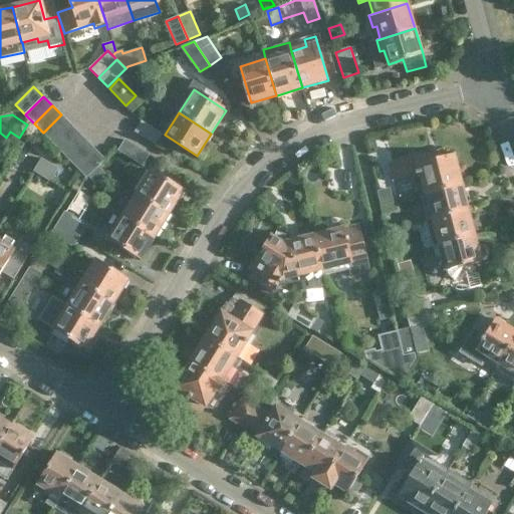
[(51,142),(70,123),(61,114),(43,133),(51,142)]
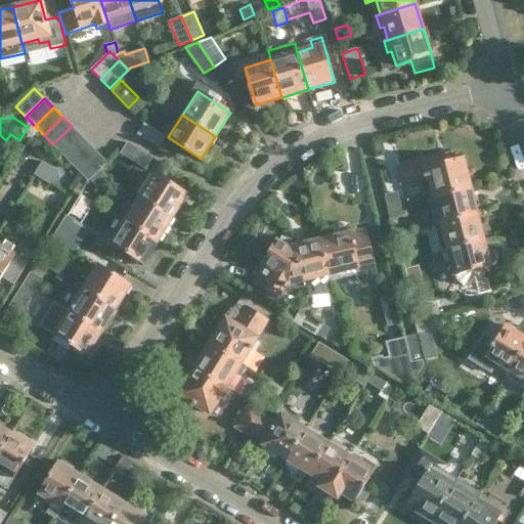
[(166,137),(144,124),(138,135),(159,147),(166,137)]
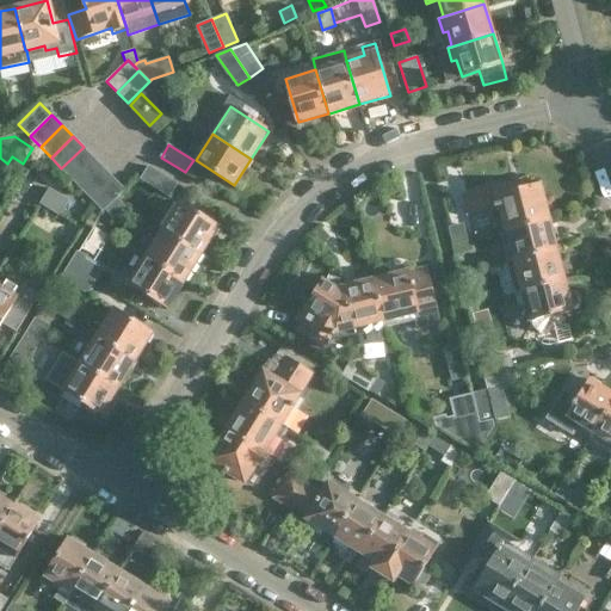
[(72,179),(93,158),(84,147),(61,168),(72,179)]
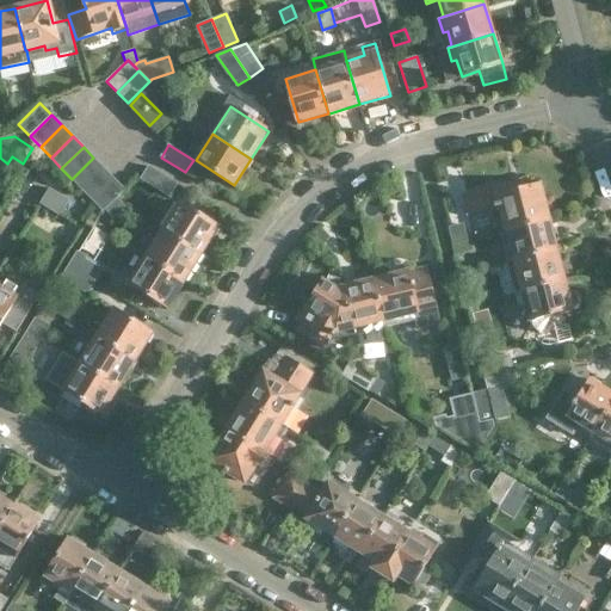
[(82,190),(104,168),(93,158),(72,179),(82,190)]
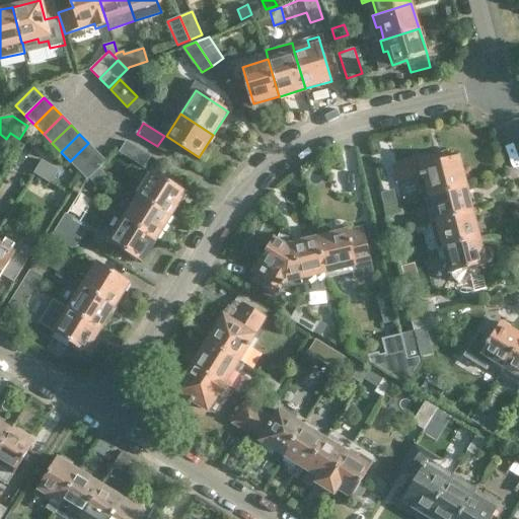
[(143,168),(151,156),(127,141),(120,153),(143,168)]
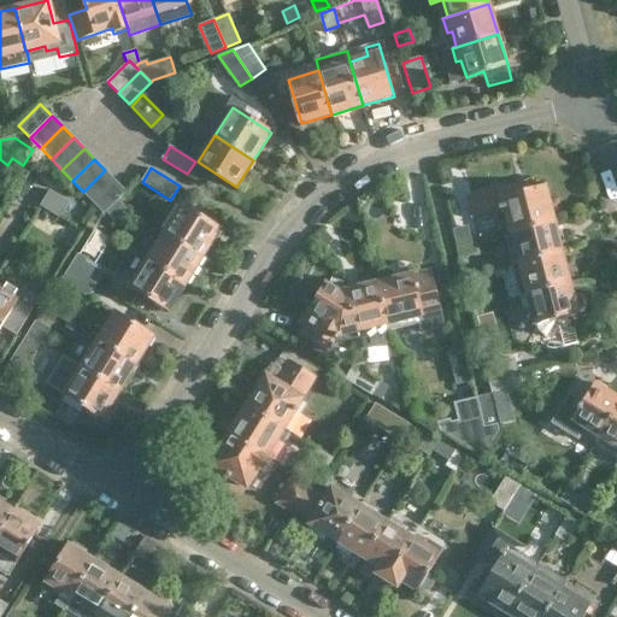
[(94,203),(116,181),(105,170),(83,192),(94,203)]
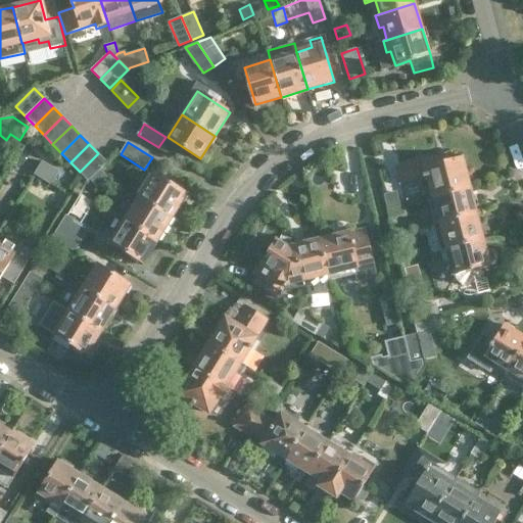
[(452,160),(449,151),(398,165),(399,183),(422,177),(423,180),(427,178),(432,198),(468,189),(470,189),(464,168),(463,168),(460,158),(452,160)]
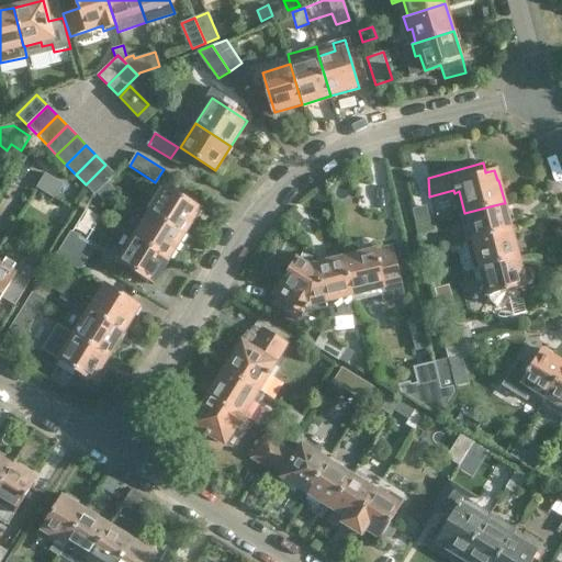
[(105,165),(86,184),(94,192),(96,191),(105,181),(114,173),(105,165)]
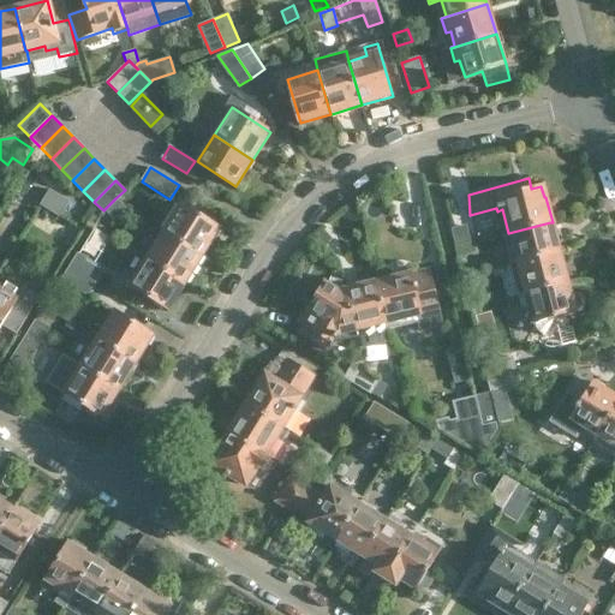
[(49,187),(40,204),(59,216),(70,199),(49,187)]
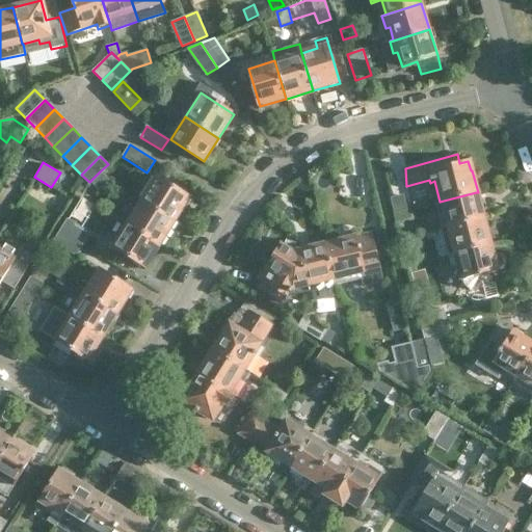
[(108,180),(100,171),(90,181),(99,189),(108,180)]
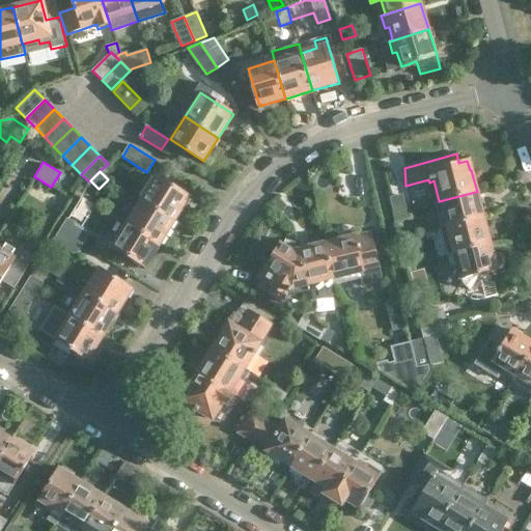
[(174,221),(188,200),(190,197),(157,176),(141,200),(174,221)]
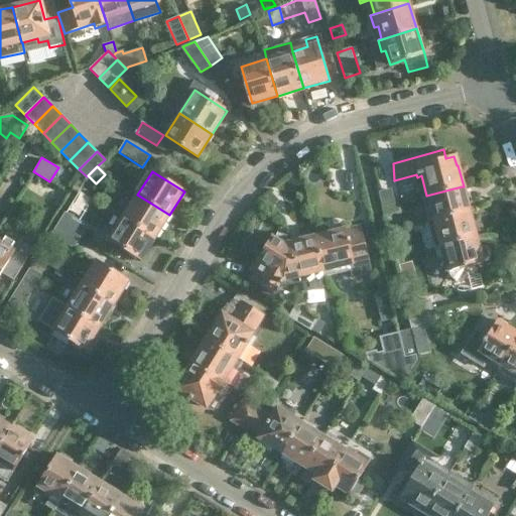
[(468,212),(462,186),(426,196),(422,197),(425,209),(429,208),(432,221),(468,212)]
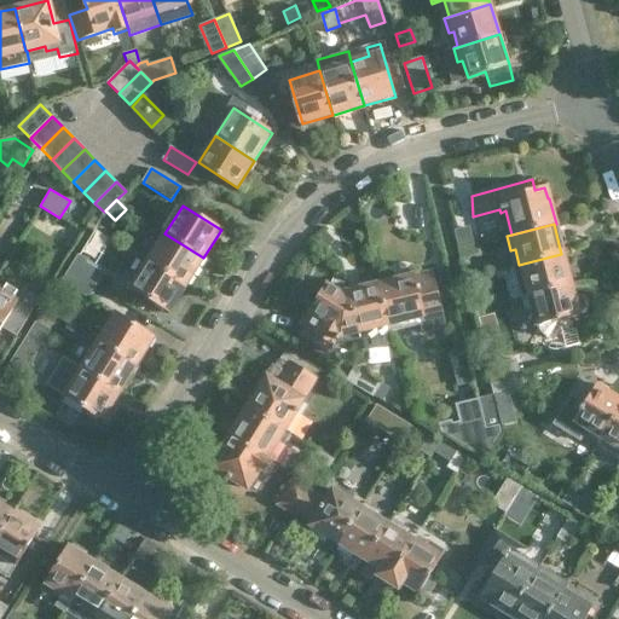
[(149,260),(187,284),(203,258),(165,233),(149,260)]
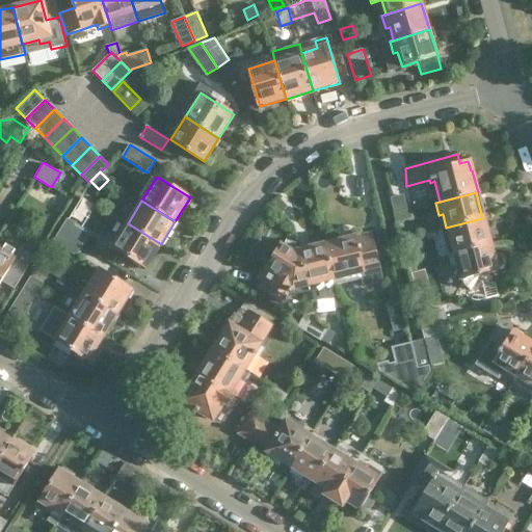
[(409,210),(392,214),(394,224),(411,220),(409,210)]
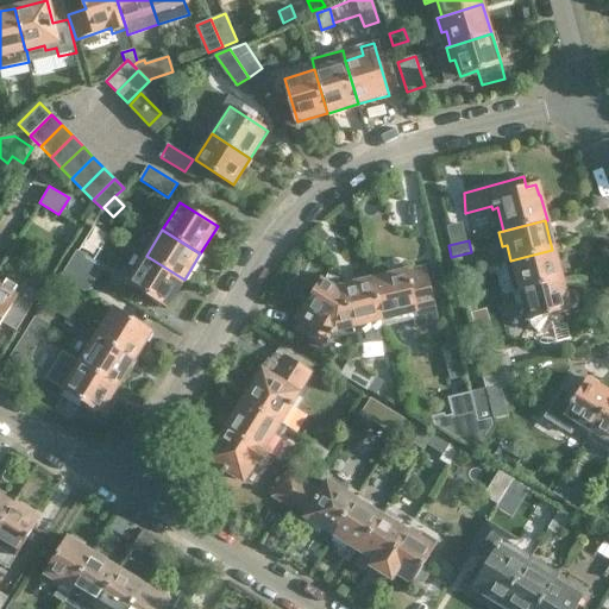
[(69,262),(95,278),(104,264),(77,249),(69,262)]
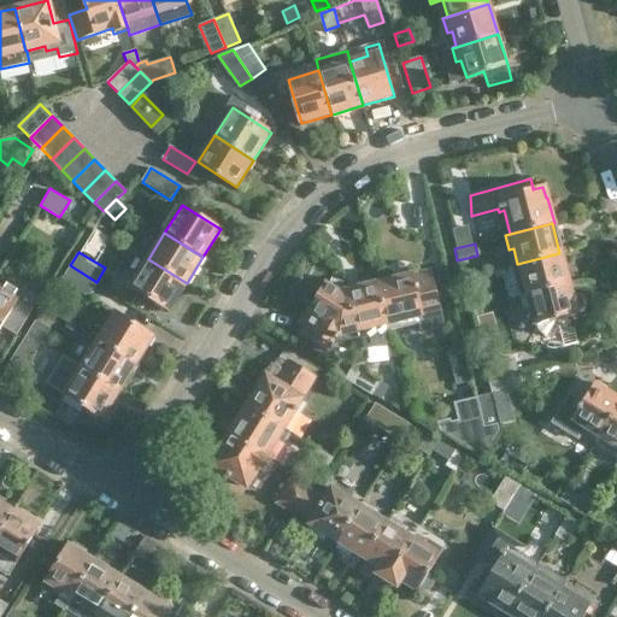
[(519,295),(568,283),(559,253),(517,264),(512,265),(513,269),(510,270),(512,280),(510,281),(507,285),(510,298),(519,295)]
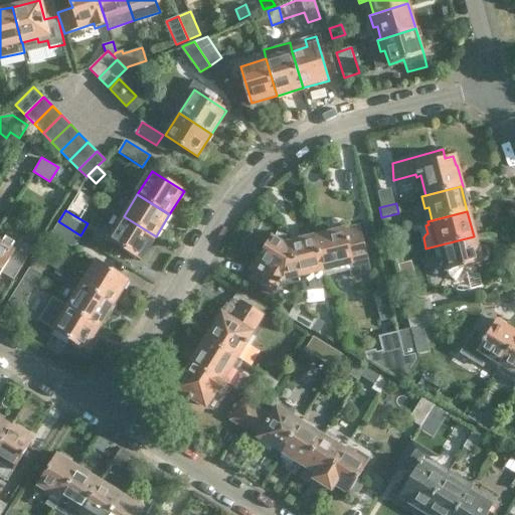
[(142,260),(156,236),(124,216),(109,239),(142,260)]
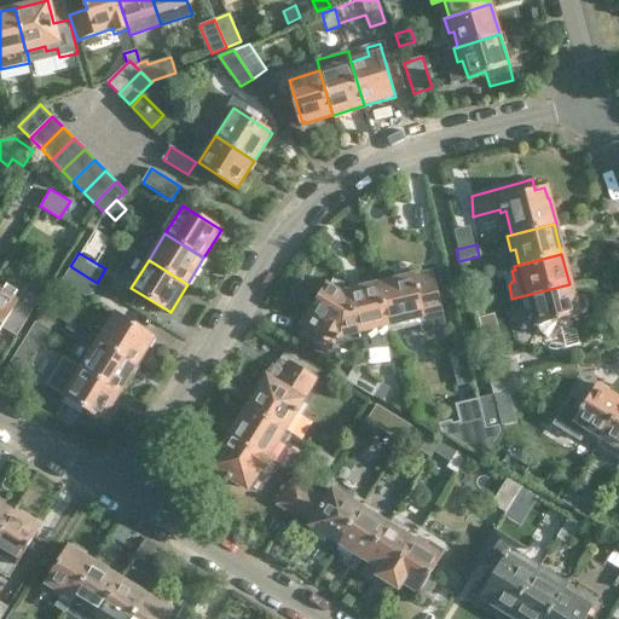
[(88,296),(97,283),(70,266),(62,279),(88,296)]
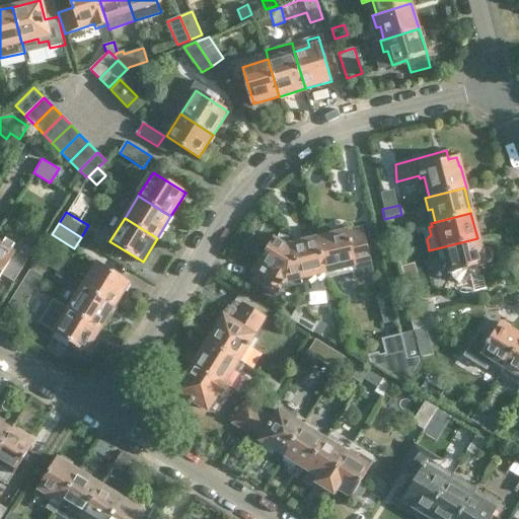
[(315,239),(324,275),(325,280),(352,274),(354,280),(374,276),(363,228),(315,239)]
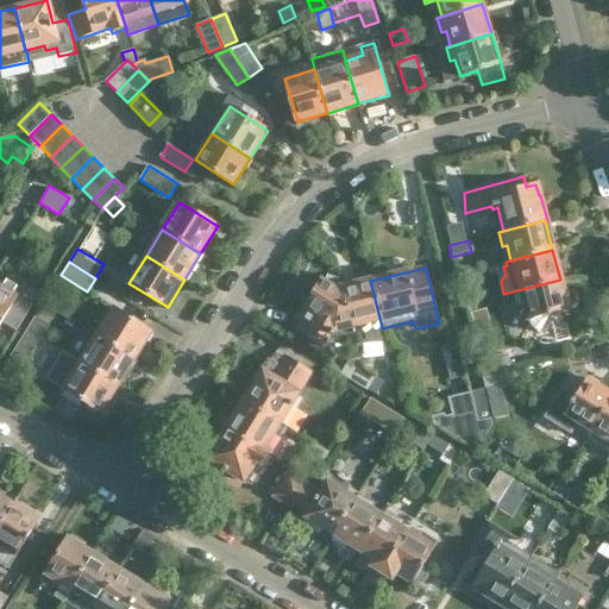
[(476,270),(456,275),(458,288),(478,282),(476,270)]
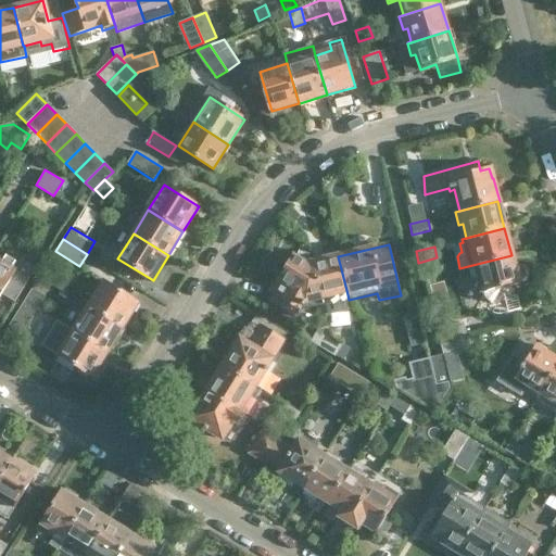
[(514,266),(512,255),(468,266),(471,280),(477,278),(480,294),(488,302),(491,304),(501,288),(518,283),(518,281),(522,280),(525,275),(522,268),(518,265),(514,266)]
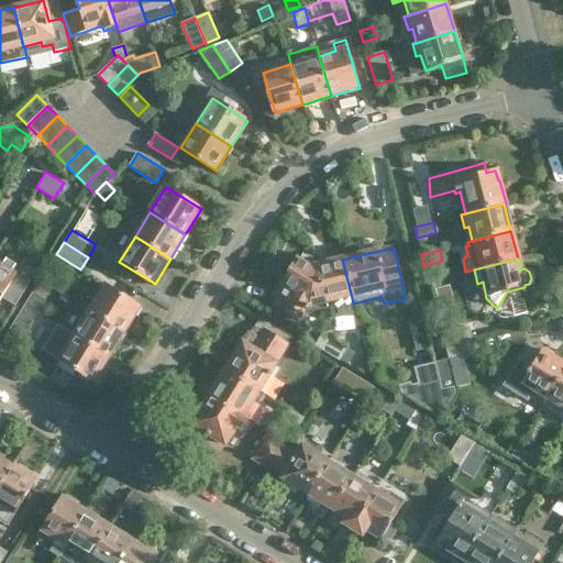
[(316,266),(324,300),(327,310),(341,307),(340,301),(352,298),(342,260),(316,266)]
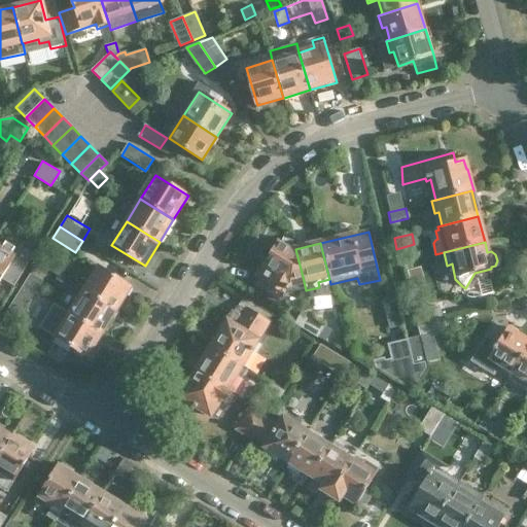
[(288,251),(277,244),(256,278),(283,294),(285,290),(287,291),(288,289),(304,286),(305,290),(306,290),(304,281),(295,249),(288,251)]
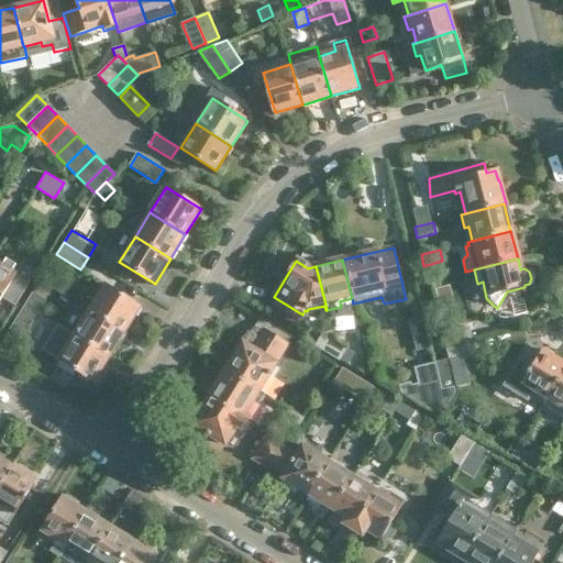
[(0,265),(0,301),(1,299),(13,306),(34,272),(22,264),(14,275),(0,265)]
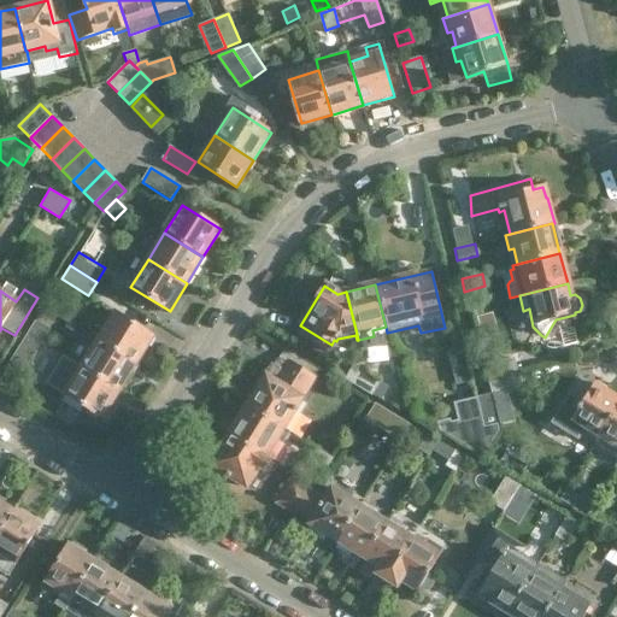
[(99,340),(137,364),(154,336),(116,312),(99,340)]
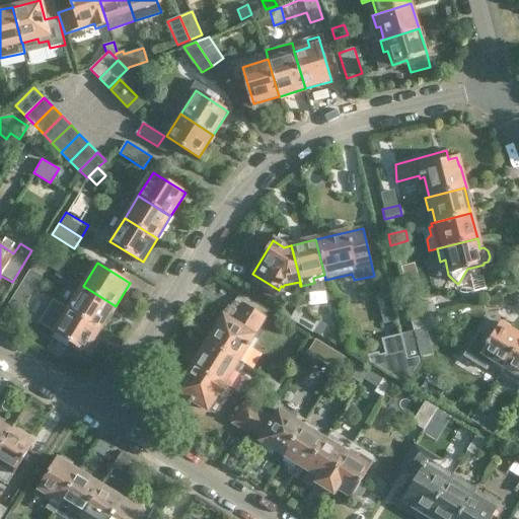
[(23,282),(35,289),(42,278),(30,271),(23,282)]
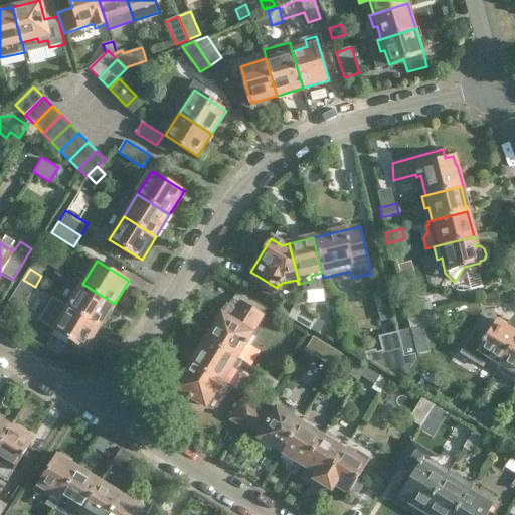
[(20,310),(35,287),(23,280),(8,303),(20,310)]
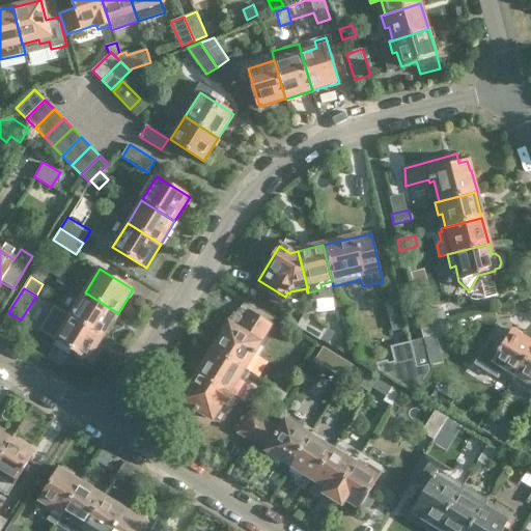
[(104,337),(118,313),(85,292),(70,316),(104,337)]
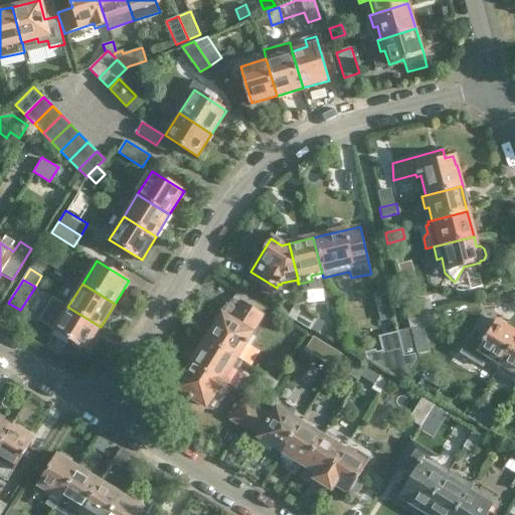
[(53,298),(47,307),(38,321),(86,350),(101,327),(67,307),(53,298)]
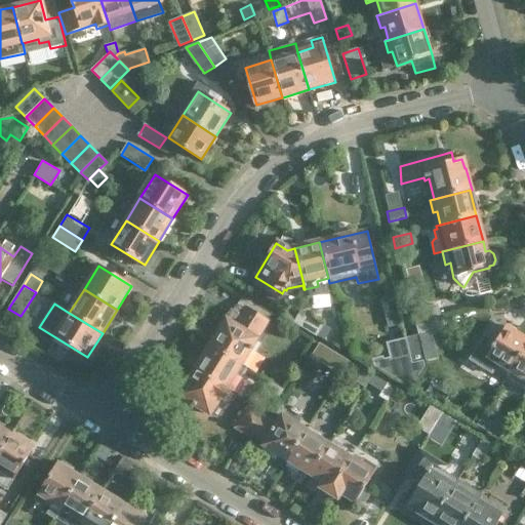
[(251,304),(247,309),(267,321),(270,316),(251,304)]
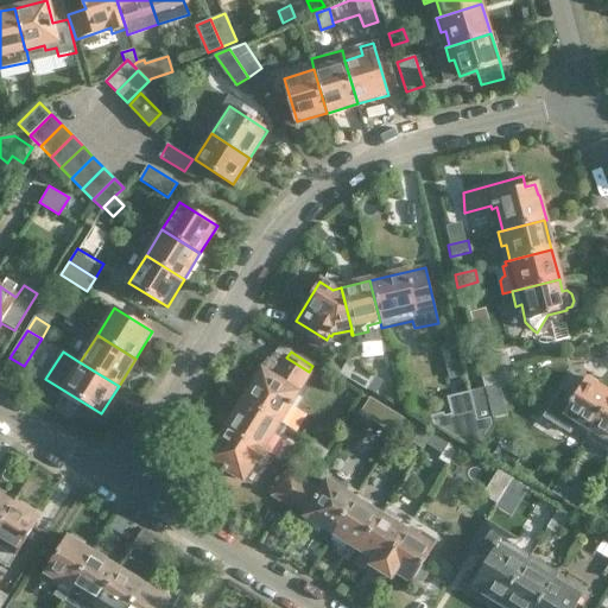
[(480,375),(510,368),(506,353),(476,360),(480,375)]
